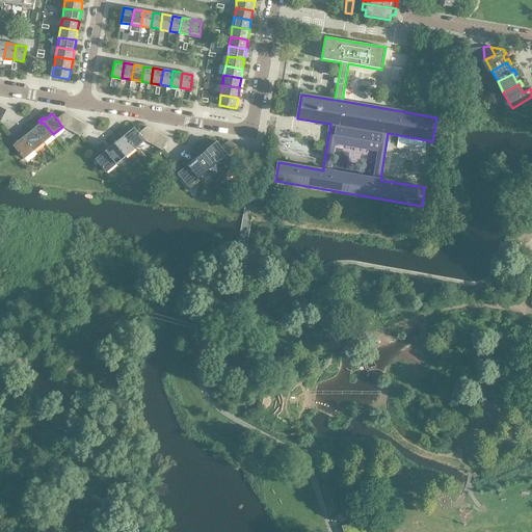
[(64,127),(70,115),(64,113),(57,120),(62,127),(64,127)]
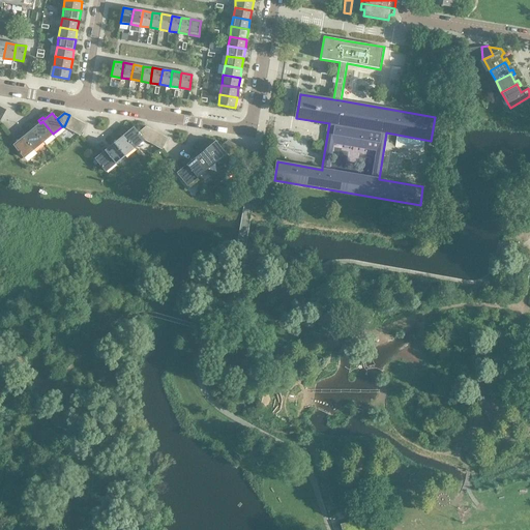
[(69,129),(76,118),(69,115),(64,126),(69,129)]
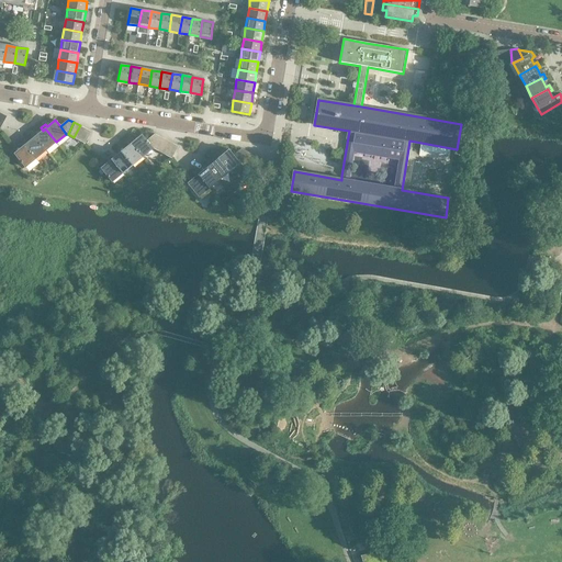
[(79,141),(86,128),(80,125),(74,137),(79,141)]
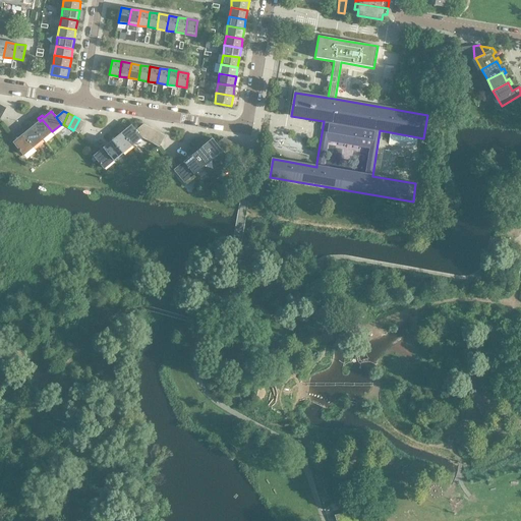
[(42,119),(40,121),(35,125),(33,122),(29,126),(31,128),(33,127),(43,139),(52,131),(42,119)]
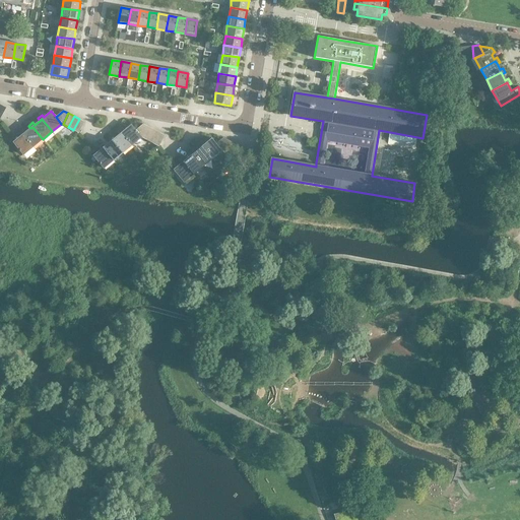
[(78,133),(84,122),(79,119),(73,130),(78,133)]
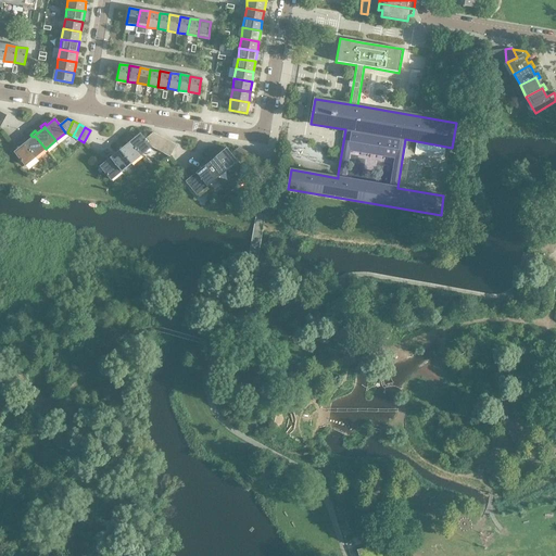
[(152,148),(159,136),(153,133),(144,139),(151,147),(152,148)]
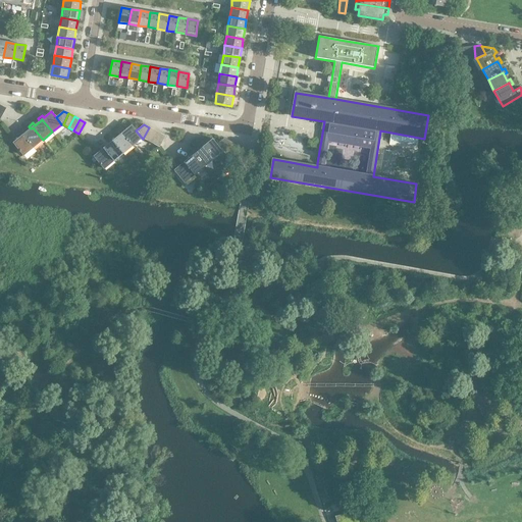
[(142,138),(136,131),(132,125),(124,132),(122,128),(118,133),(120,135),(122,133),(133,146),(142,138)]
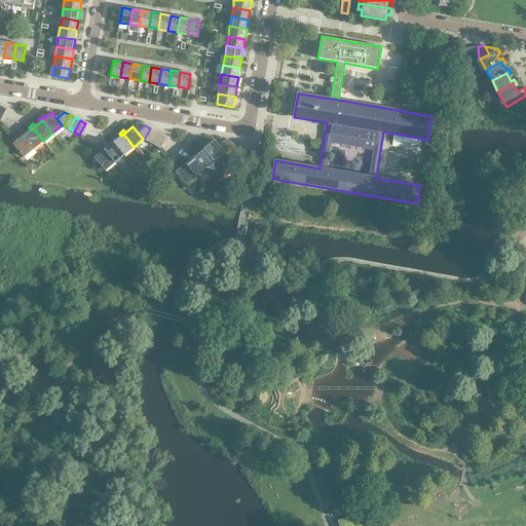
[(43,141),(33,128),(31,129),(26,134),(24,132),(20,135),(22,138),(24,136),(34,148),(43,141)]
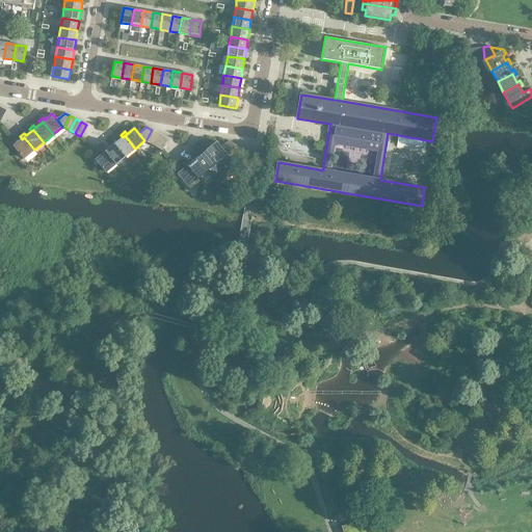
[(152,144),(157,133),(152,130),(145,141),(152,144)]
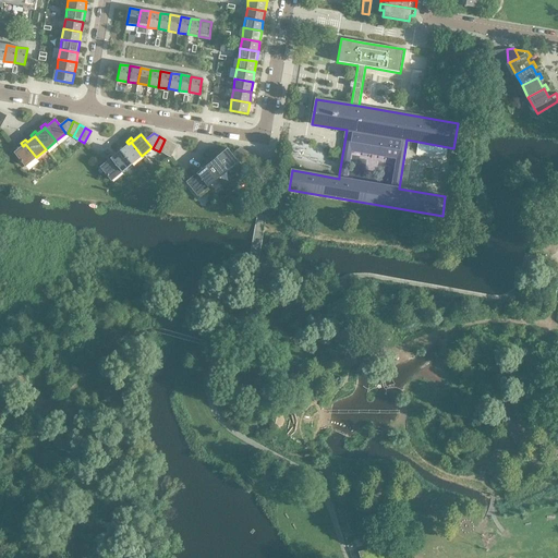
[(165,154),(171,142),(165,140),(159,152),(165,154)]
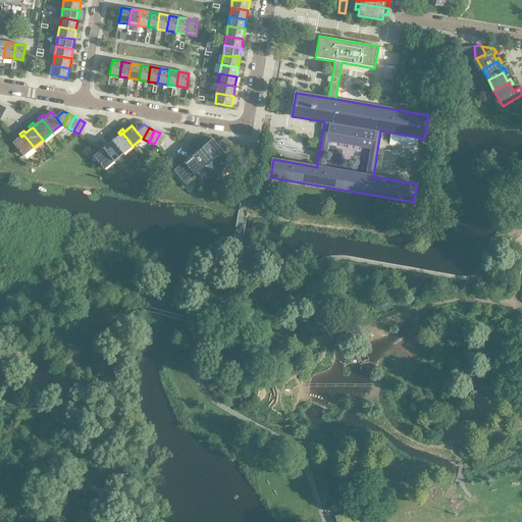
[(122,133),(120,135),(115,139),(113,137),(109,140),(111,143),(113,141),(123,153),(133,146),(122,133)]
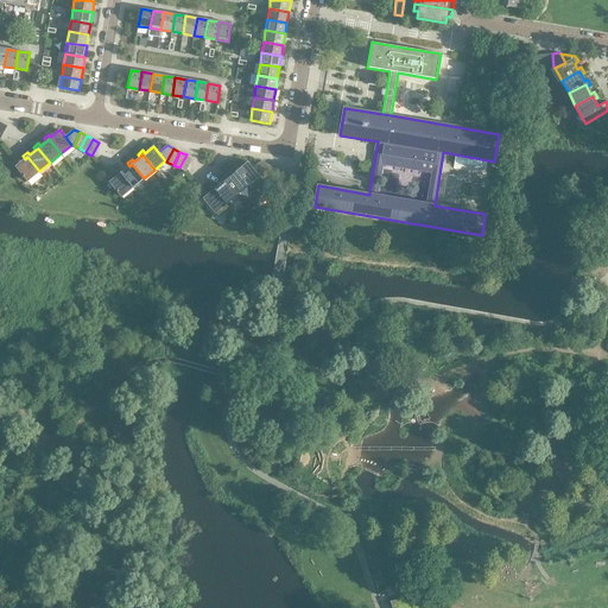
[(185,171),(192,158),(187,154),(179,168),(185,171)]
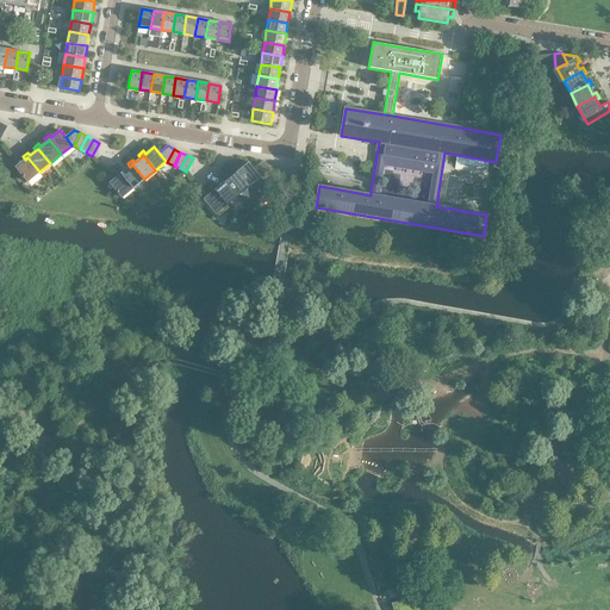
[(27,157),(25,160),(19,165),(16,161),(11,166),(14,169),(17,167),(27,181),(39,172),(27,157)]
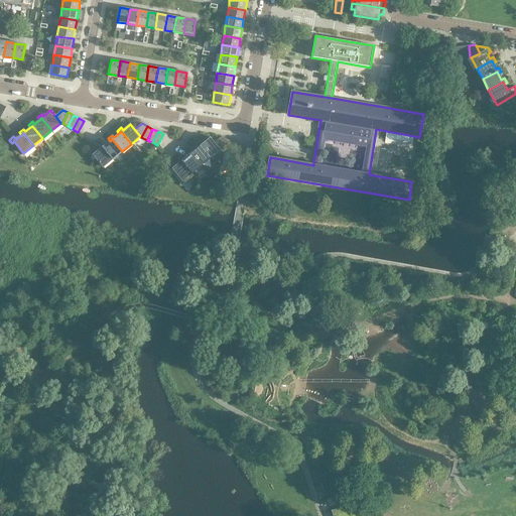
[(221,150),(227,139),(222,136),(214,143),(220,150),(221,150)]
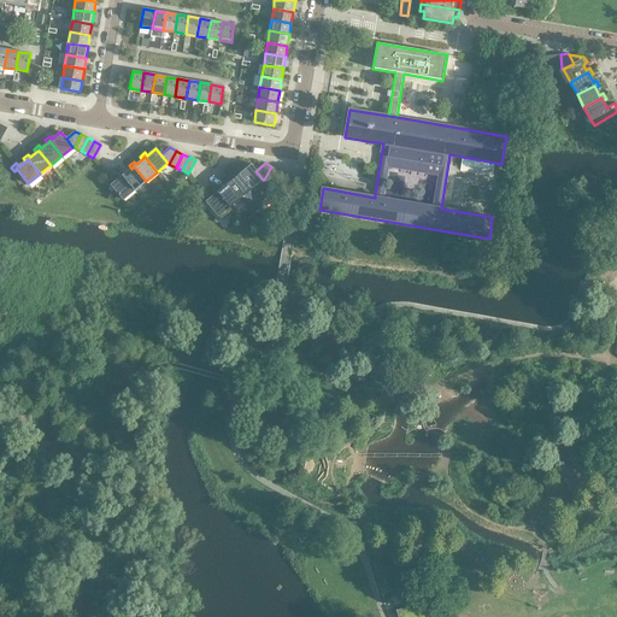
[(263,180),(256,171),(251,164),(242,171),(240,169),(235,172),(238,175),(240,174),(252,188),(263,180)]
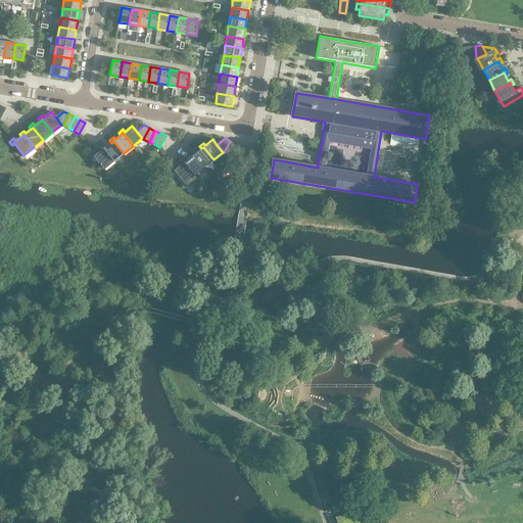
[(113,141),(111,143),(106,147),(103,144),(99,147),(102,150),(104,148),(113,161),(124,153),(113,141)]
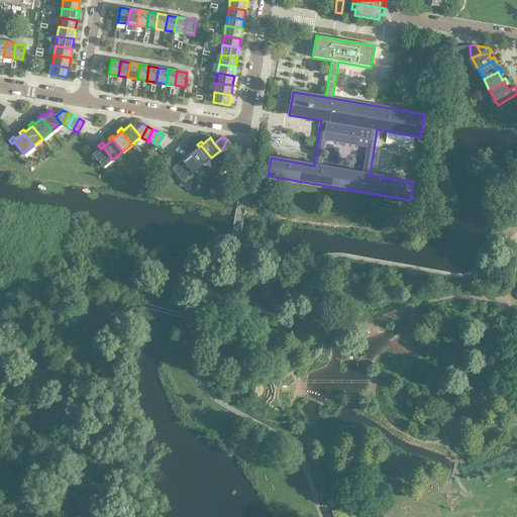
[(226,153),(232,142),(227,139),(221,150),(226,153)]
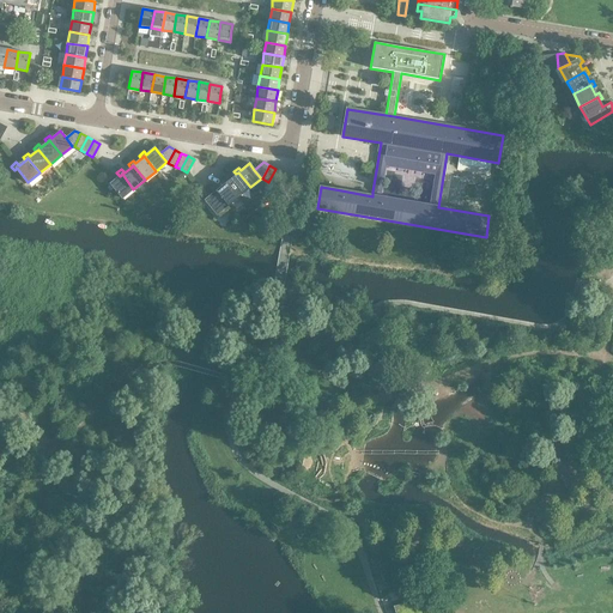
[(275,186),(283,173),(275,169),(268,182),(275,186)]
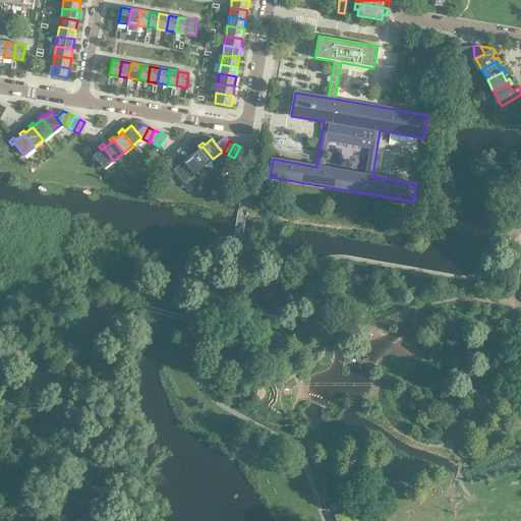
[(203,147),(200,148),(195,153),(193,150),(189,153),(191,156),(193,154),(204,167),(213,159),(203,147)]
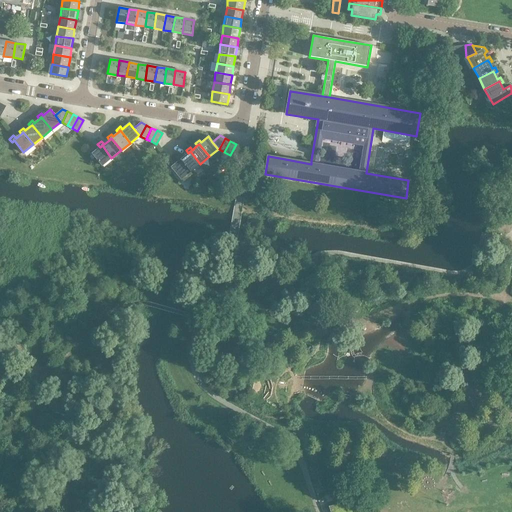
[(235,158),(241,147),(236,144),(230,155),(235,158)]
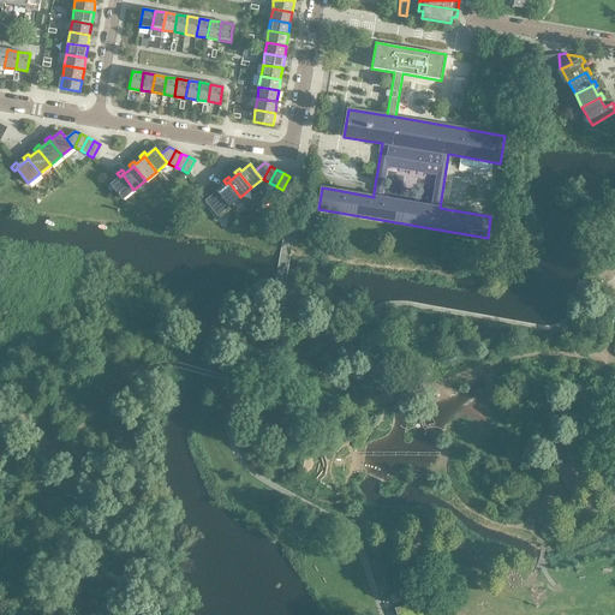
[(133,190),(123,174),(120,177),(113,181),(111,179),(106,183),(109,186),(111,185),(123,198),(133,190)]
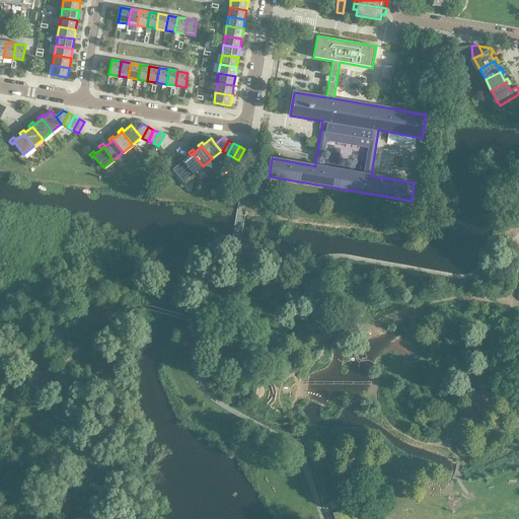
[(193,153),(191,155),(186,159),(182,156),(178,160),(180,162),(183,161),(194,173),(203,166),(193,153)]
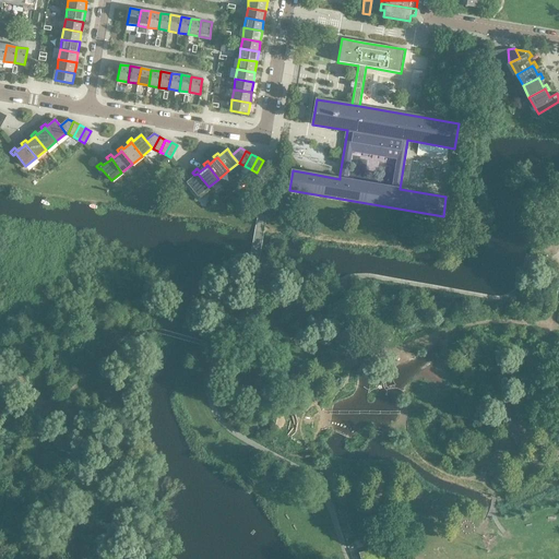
[(209,187),(198,174),(194,175),(189,179),(187,177),(182,180),(186,185),(187,182),(198,195),(209,187)]
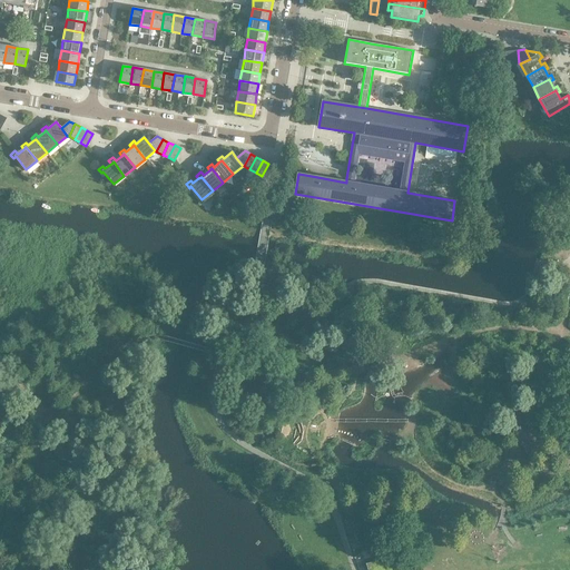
[(393,569),(392,558),(367,563),(369,569),(393,569)]
